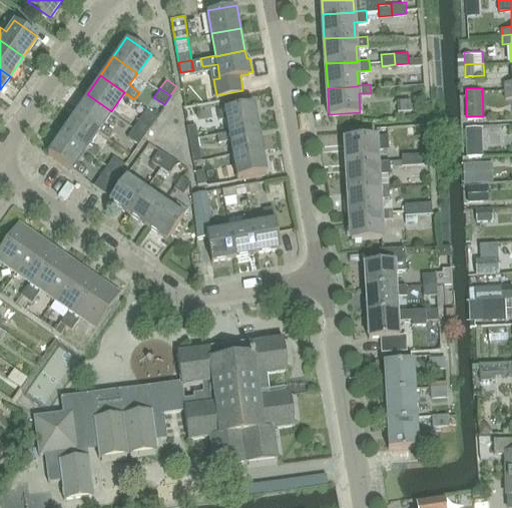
[(74,113),(98,129),(108,136),(113,129),(103,122),(111,111),(87,94),(74,113)]
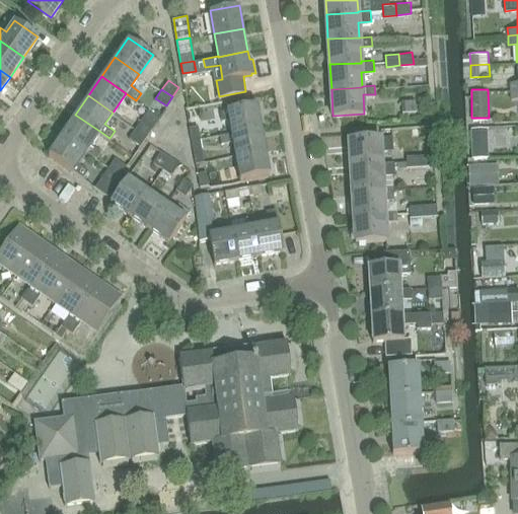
[(417,117),(429,115),(428,97),(401,99),(402,111),(416,109),(417,117)]
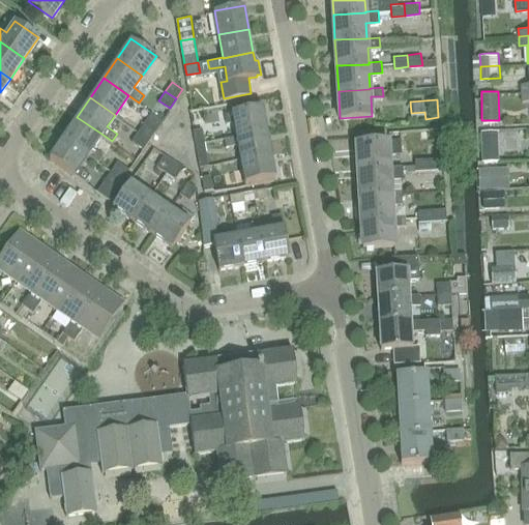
[(233,112),(225,113),(227,122),(234,121),(237,135),(267,129),(262,106),(232,111),(233,112)]
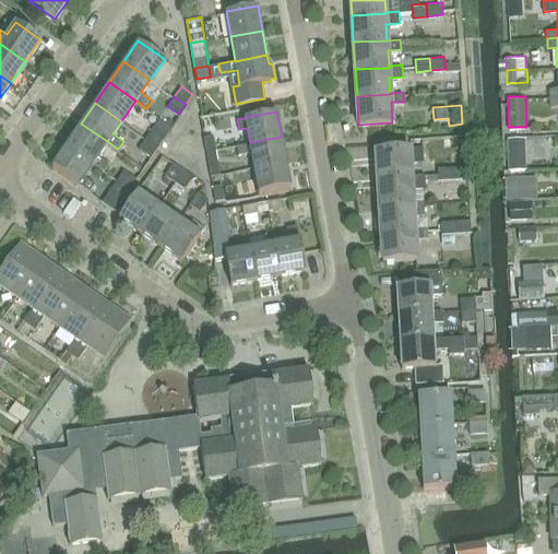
[(145,137),(158,144),(171,125),(158,117),(145,137)]
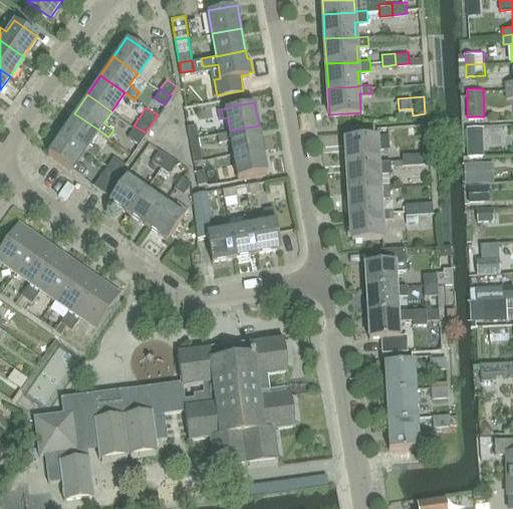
[(90,142),(98,130),(74,113),(61,132),(85,149),(86,148),(95,155),(100,149),(90,142)]
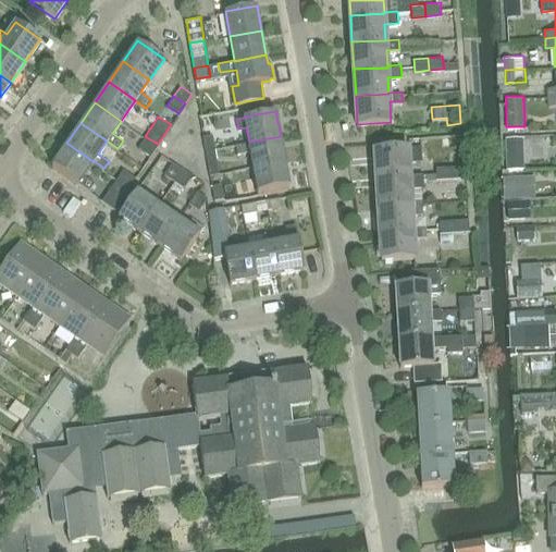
[(204,134),(206,149),(214,148),(212,133),(204,134)]
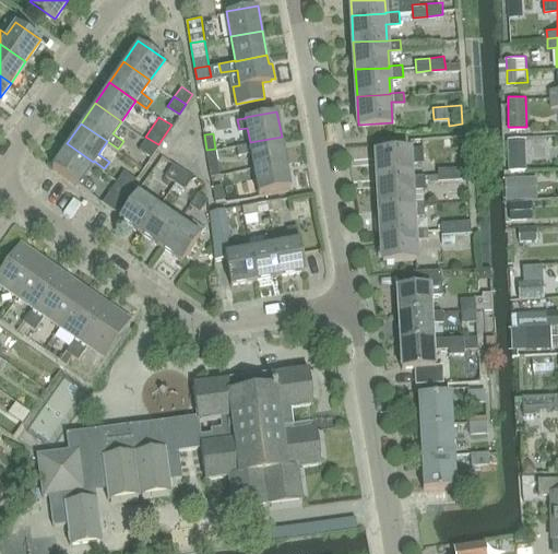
[(152,155),(158,144),(145,137),(140,146),(152,155)]
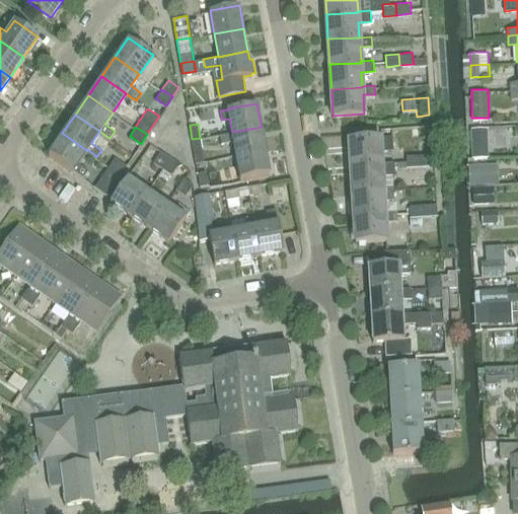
[(262,127),(232,132),(222,134),(223,142),(233,140),(236,155),(266,150),(262,127)]
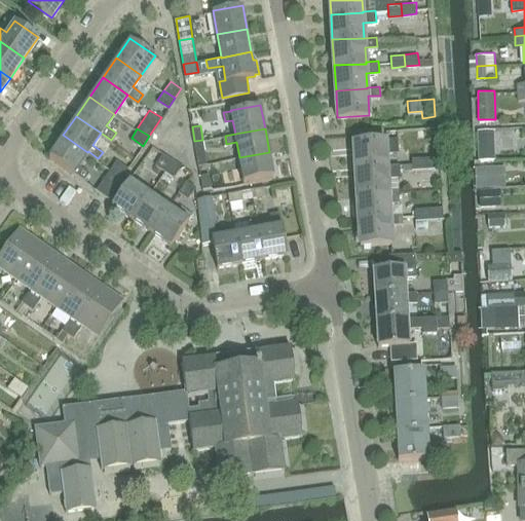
[(87,152),(63,135),(49,155),(74,172),(75,172),(84,179),(89,171),(80,164),(87,152)]
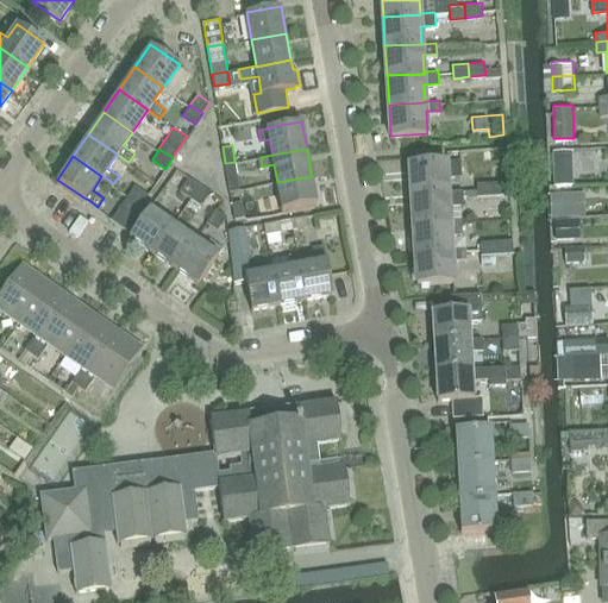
[(412,193),(463,189),(462,158),(446,161),(409,163),(412,193)]
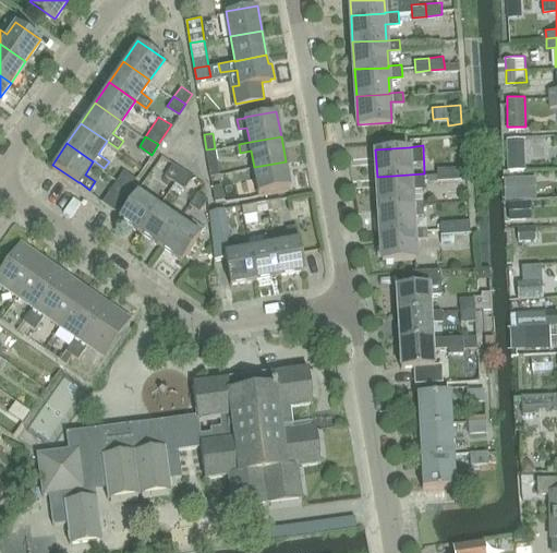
[(215,148),(206,149),(210,173),(219,171),(215,148)]
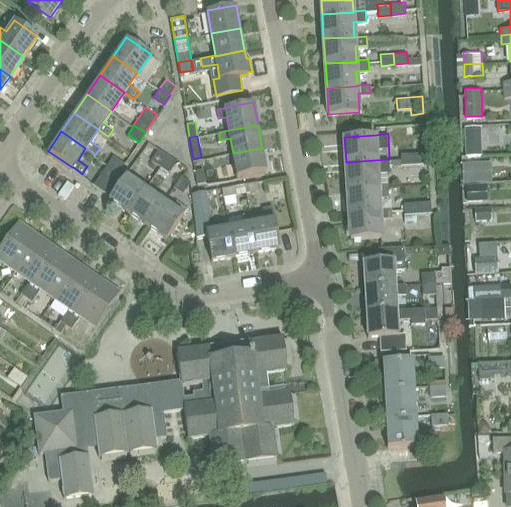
[(463,156),(475,156),(474,140),(463,141),(463,156)]
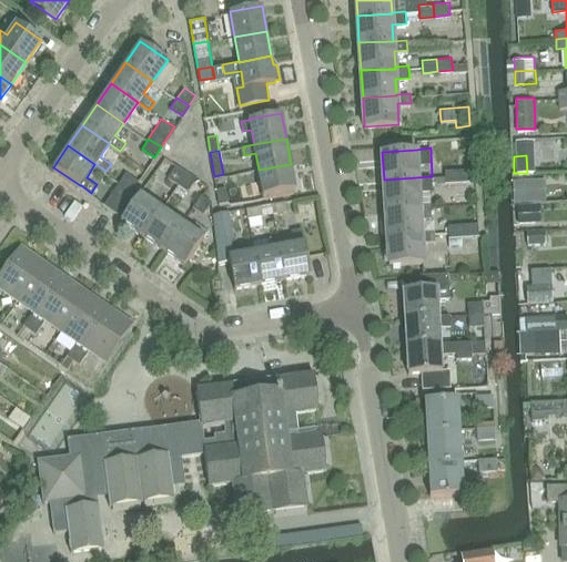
[(179,181),(186,170),(176,162),(169,174),(179,181)]
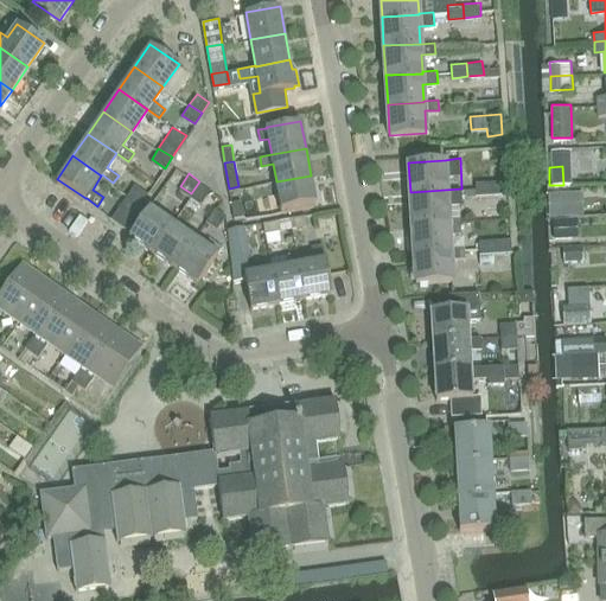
[(316,203),(311,176),(276,181),(281,209),(316,203)]
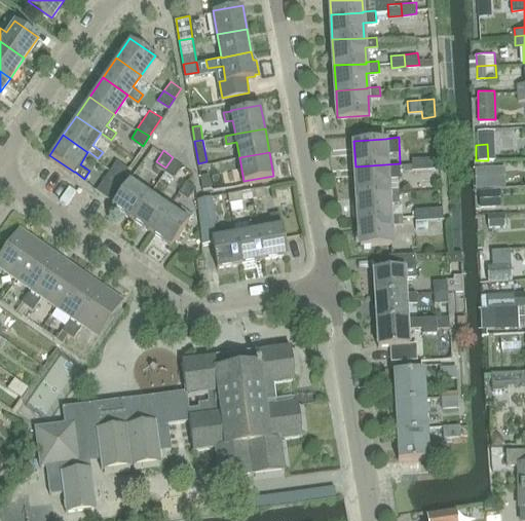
[(441,165),(440,154),(424,155),(425,166),(441,165)]
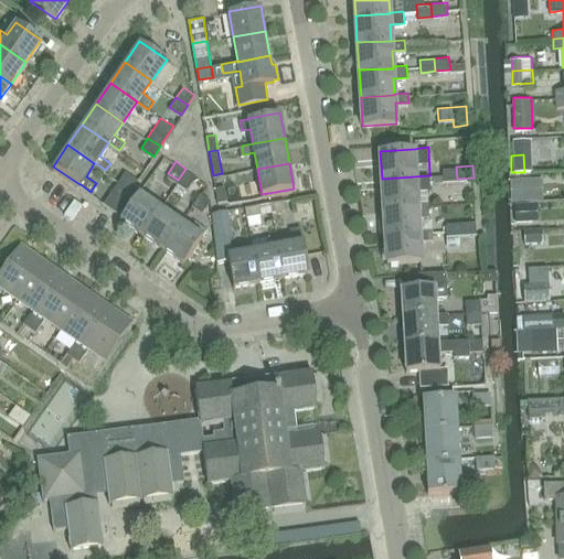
[(442,181),(457,179),(456,167),(440,169),(442,181)]
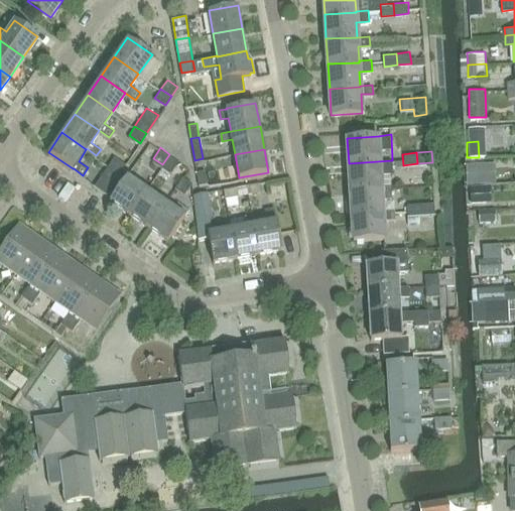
[(178,159),(169,154),(162,164),(171,170),(178,159)]
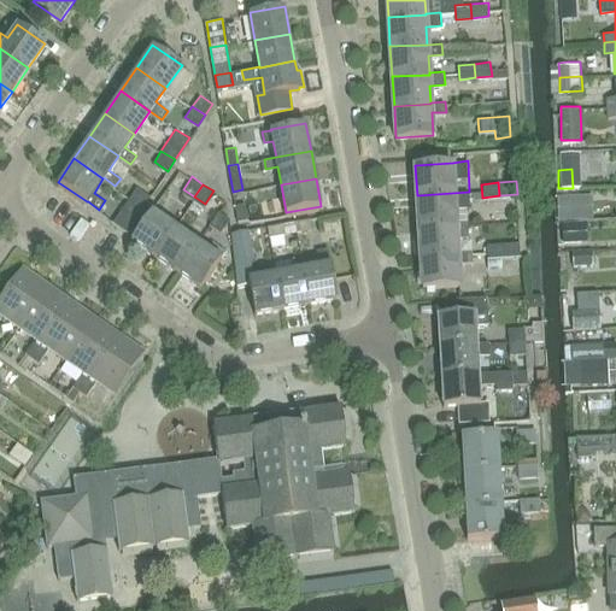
[(129,197),(142,205),(150,194),(138,186),(129,197)]
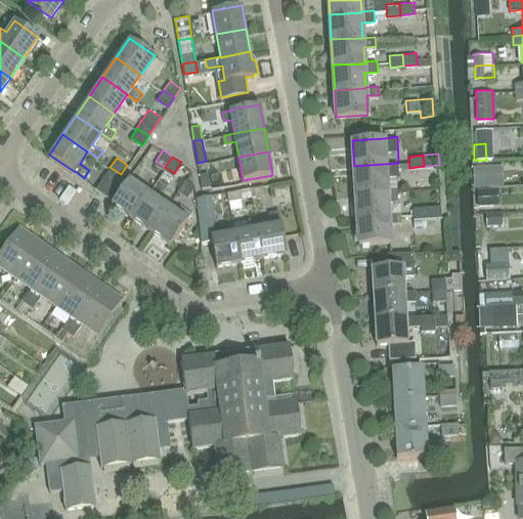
[(399,175),(398,163),(354,166),(355,190),(387,189),(386,176),(399,175)]
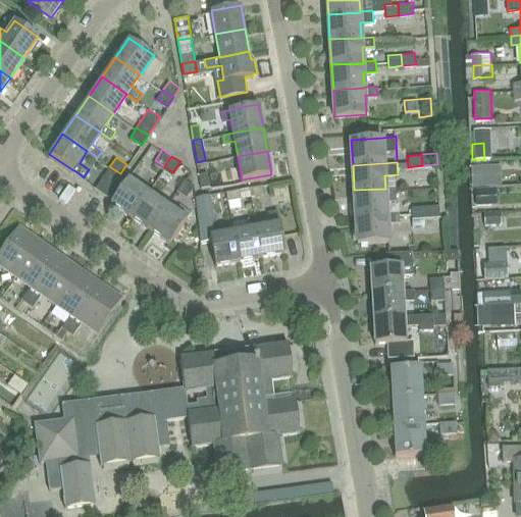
[(114,182),(120,173),(109,166),(104,174),(114,182)]
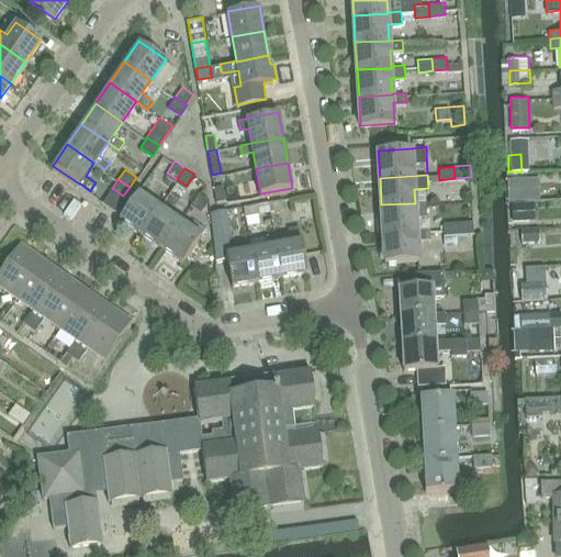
[(216,200),(226,199),(224,185),(214,186),(216,200)]
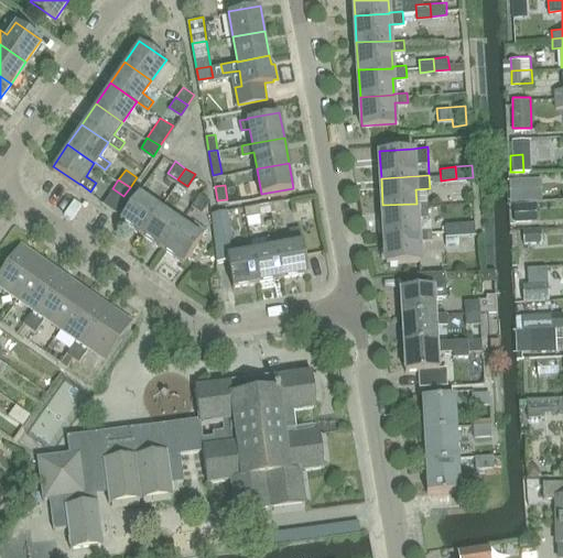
[(120,218),(142,232),(160,206),(139,190),(120,218)]
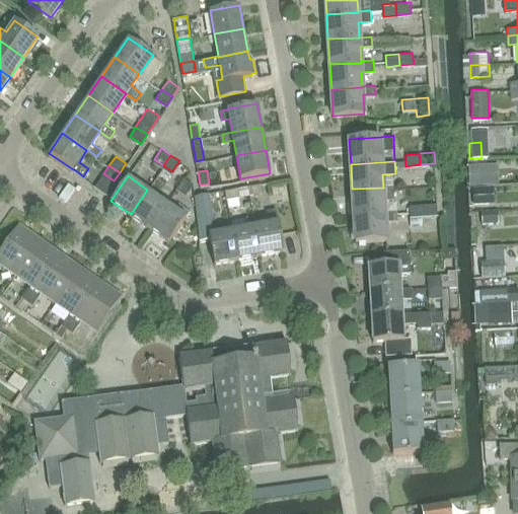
[(186,195),(193,182),(182,176),(176,189),(186,195)]
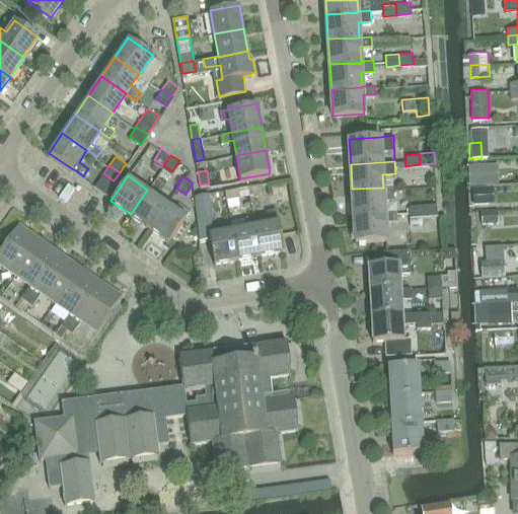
[(262,181),(247,185),(249,197),(250,197),(249,193),(263,190),(262,181)]
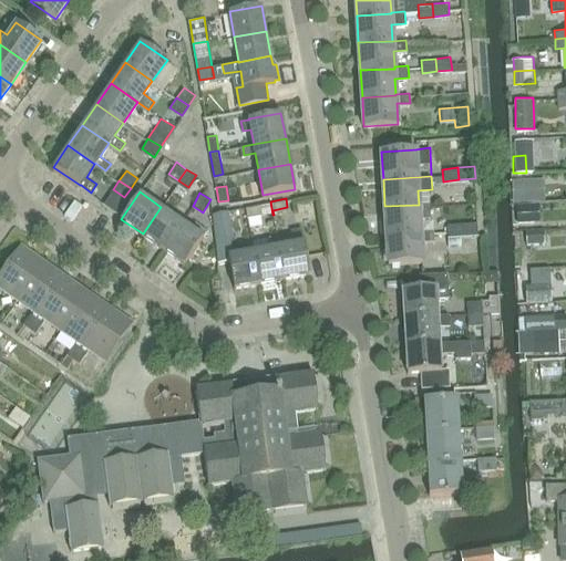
[(263,216),(273,215),(270,201),(246,206),(248,219),(250,219),(249,215),(261,213),(263,216)]
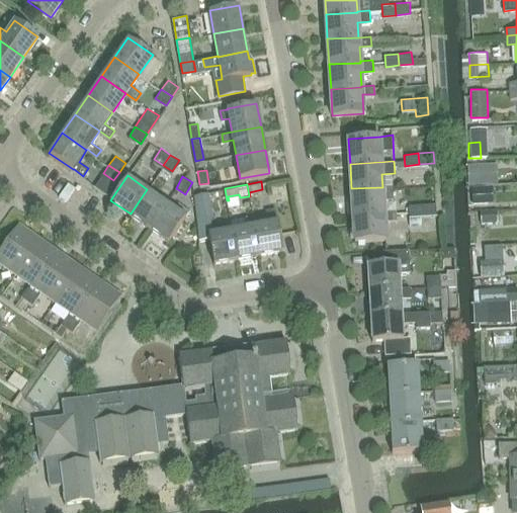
[(392,186),(382,187),(351,188),(353,214),(383,211),(382,199),(393,198),(392,186)]
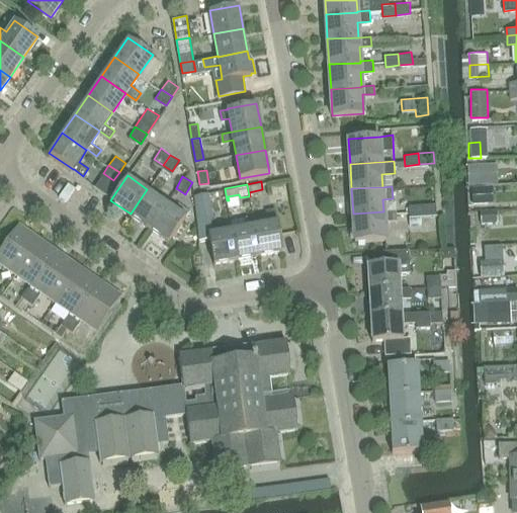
[(227,200),(225,188),(201,192),(202,201),(216,198),(217,202),(227,200)]
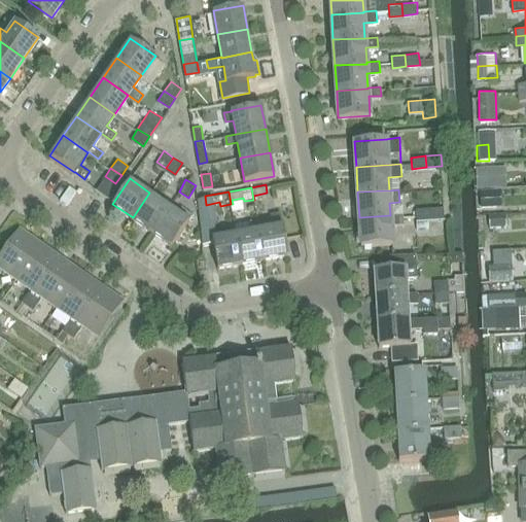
[(151,231),(169,206),(149,193),(133,217),(151,231)]
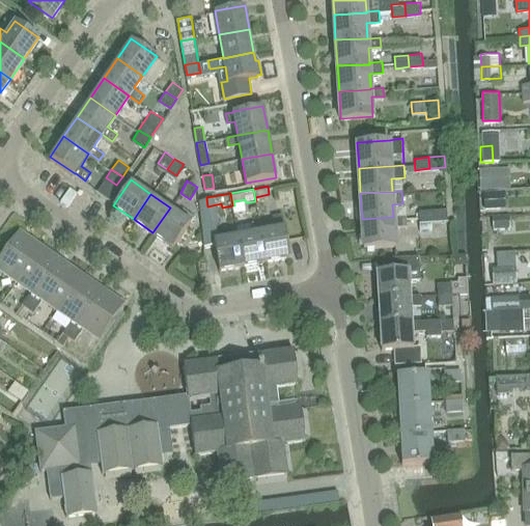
[(502,199),(481,200),(481,209),(502,209),(502,199)]
